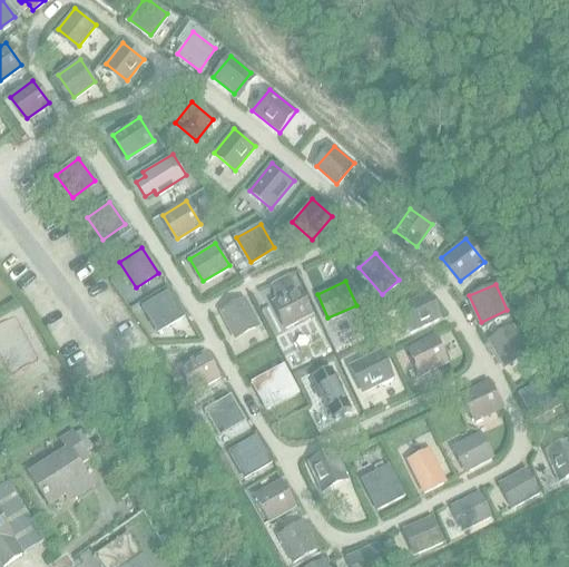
[(286,325),(311,312),(298,287),(274,301),(286,325)]
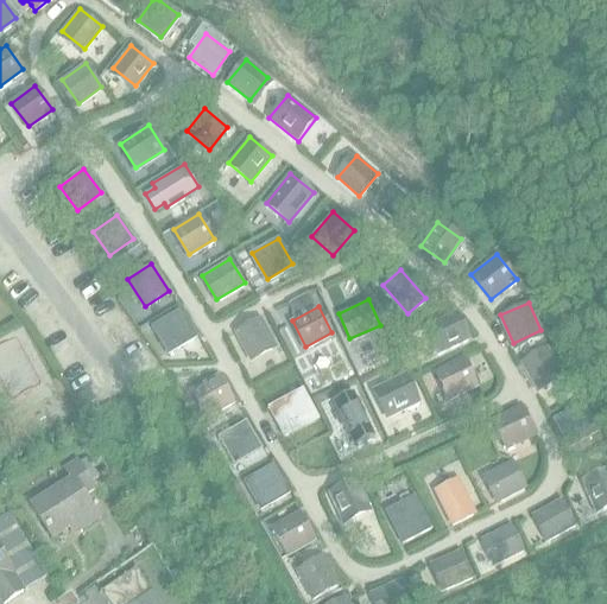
[(169,350),(194,336),(179,310),(155,325),(169,350)]
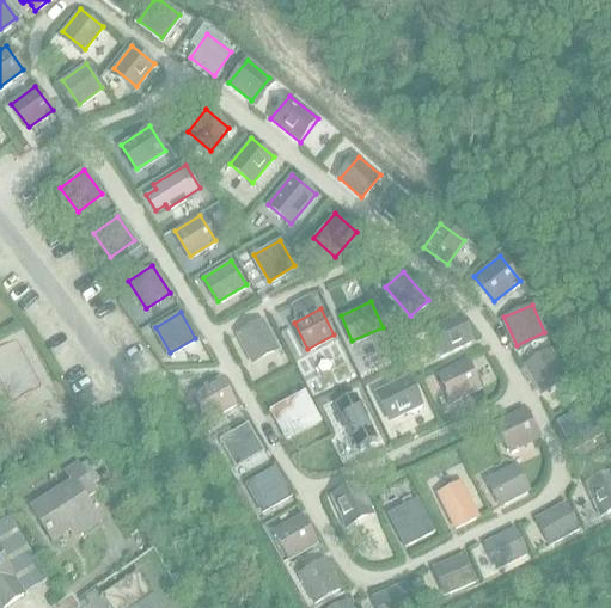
[(441,354),(471,339),(458,313),(428,327),(441,354)]
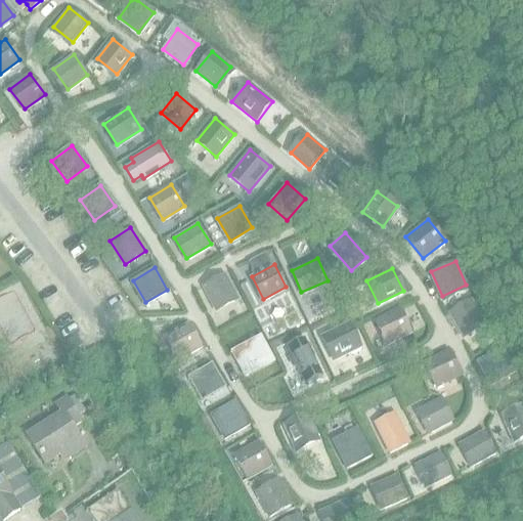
[(216,309),(237,298),(224,272),(203,285),(216,309)]
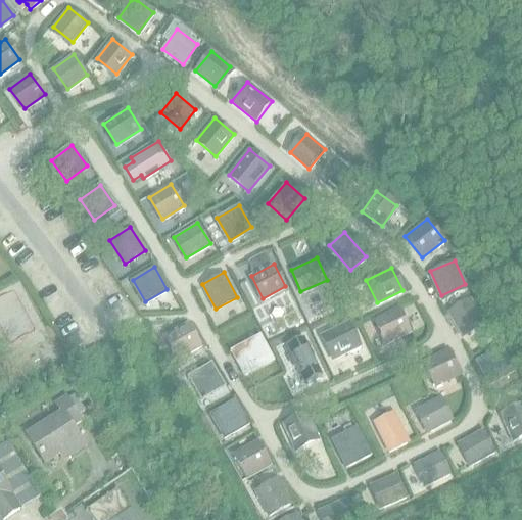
[(461,332),(482,319),(470,298),(448,311),(461,332)]
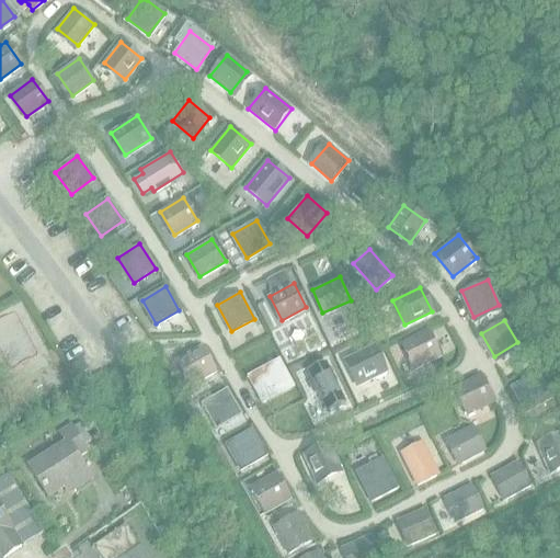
[(414,366),(438,354),(426,330),(402,342),(414,366)]
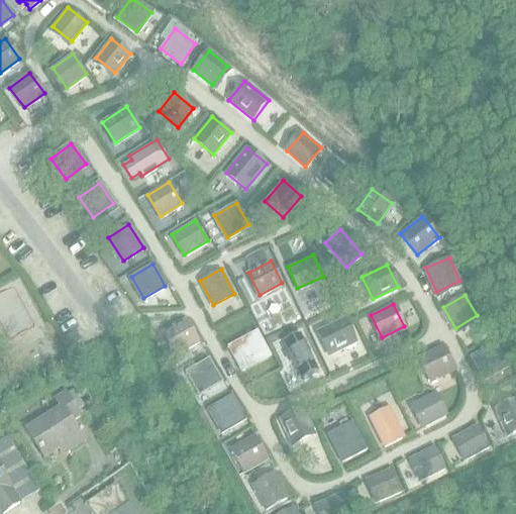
[(318,330),(329,352),(355,340),(344,318),(318,330)]
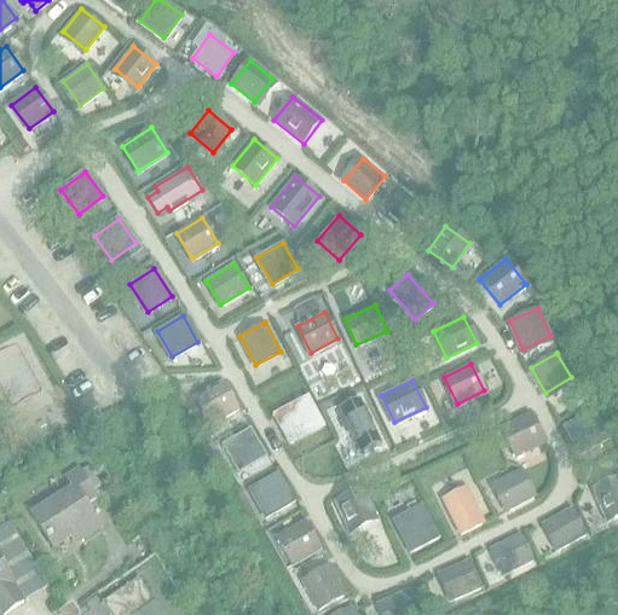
[(211,423),(236,407),(221,382),(196,398),(211,423)]
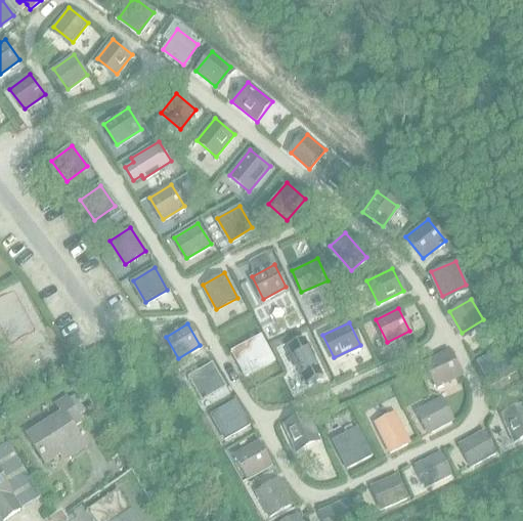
[(318,370),(300,332),(281,341),(301,379),(318,370)]
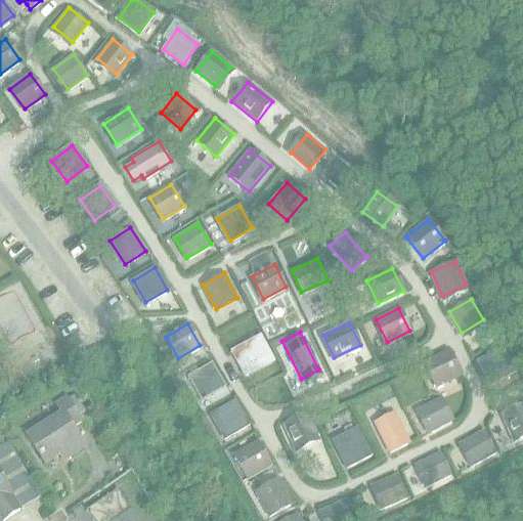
[(246,373),(272,358),(260,336),(233,350),(246,373)]
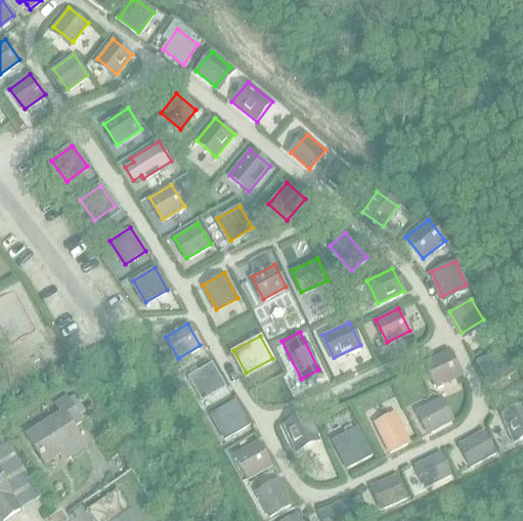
[(491,382),(513,371),(500,348),(479,360),(491,382)]
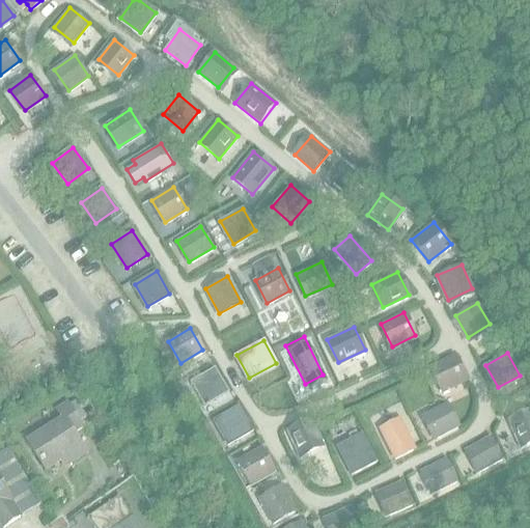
[(443,390),(466,379),(454,356),(431,366),(443,390)]
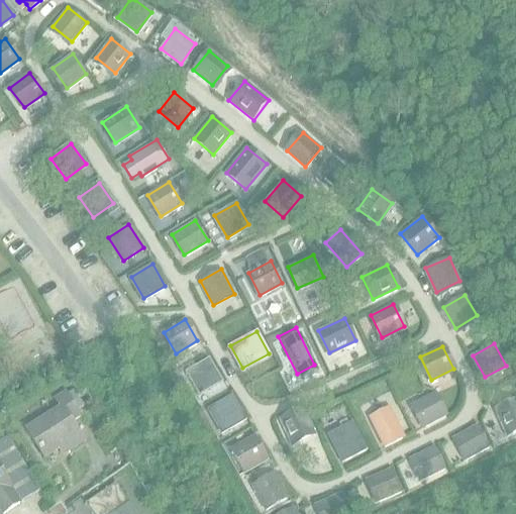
[(198,392),(219,380),(207,357),(186,371),(198,392)]
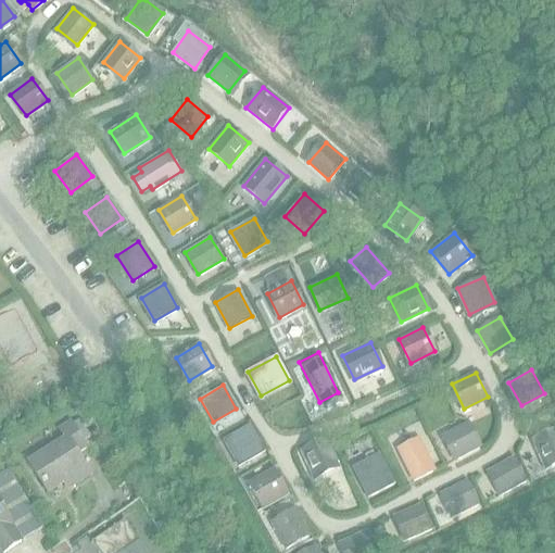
[(76,480),(89,473),(76,452),(87,444),(70,419),(59,427),(65,437),(29,460),(48,489),(72,474),(76,480)]
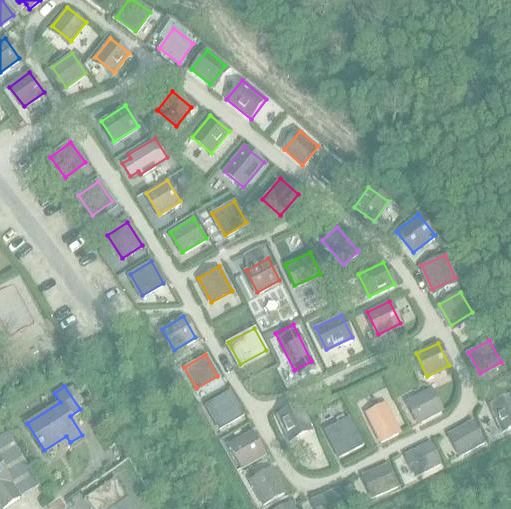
[(418,422),(443,409),(431,387),(407,401),(418,422)]
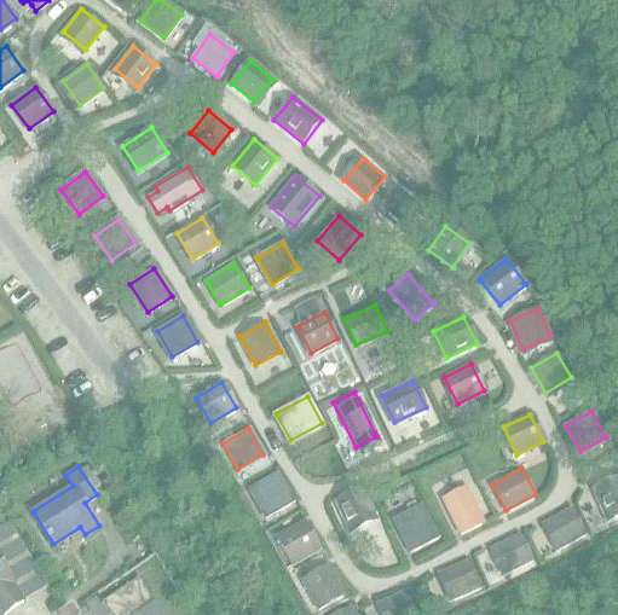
[(266,515),(292,500),(277,474),(252,489),(266,515)]
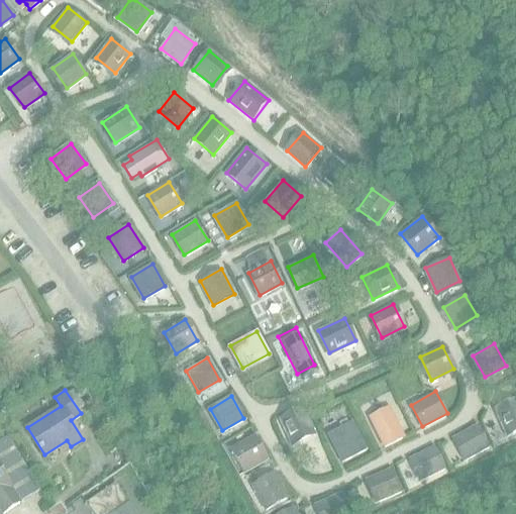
[(507,434),(515,430),(515,403),(497,412),(507,434)]
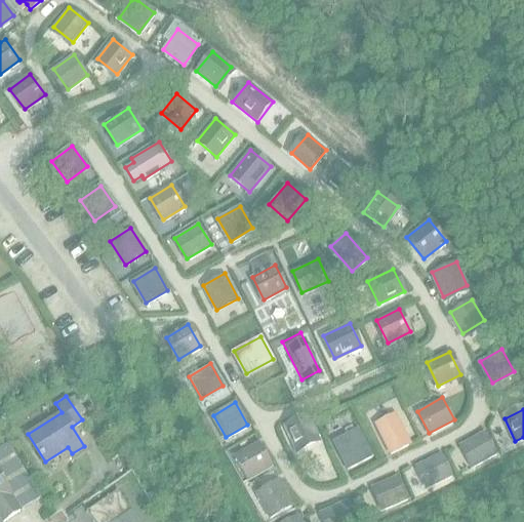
[(307,413),(284,424),(297,451),(320,441),(307,413)]
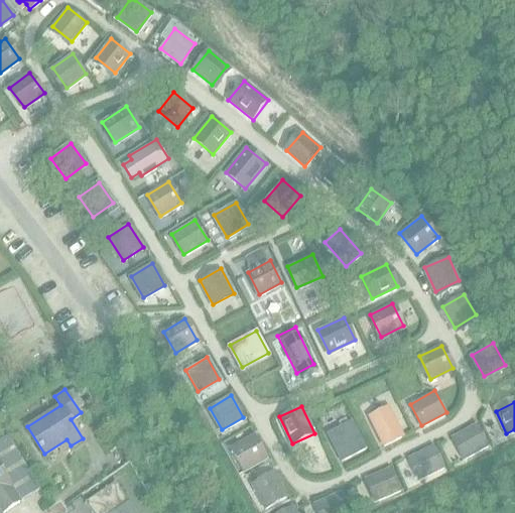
[(384,443),(402,434),(388,406),(370,414),(384,443)]
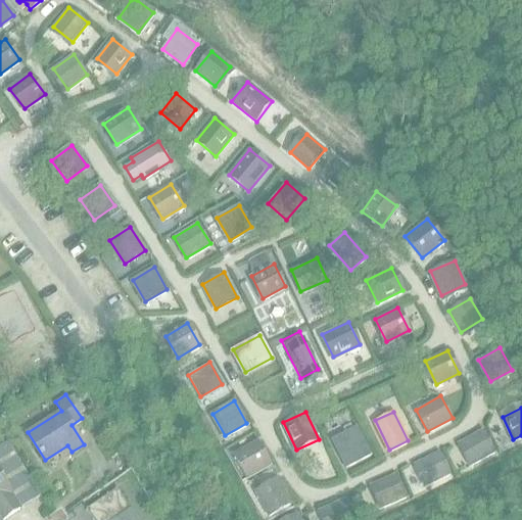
[(357,427),(334,438),(347,465),(370,454),(368,450),(357,427)]
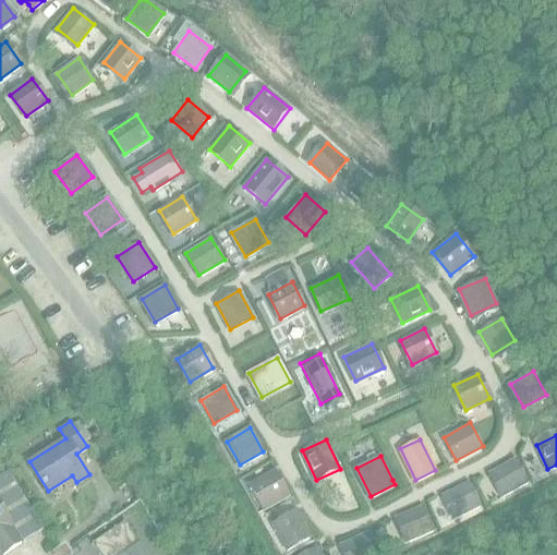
[(505,493),(528,481),(516,458),(493,470),(505,493)]
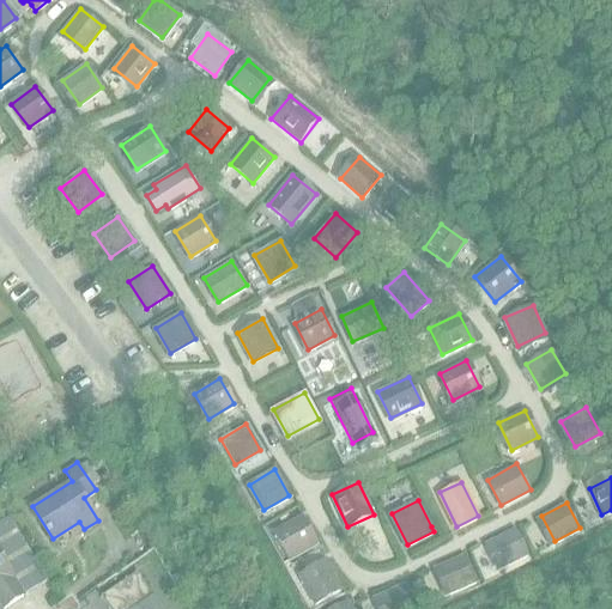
[(290,556),(316,542),(301,517),(276,531),(290,556)]
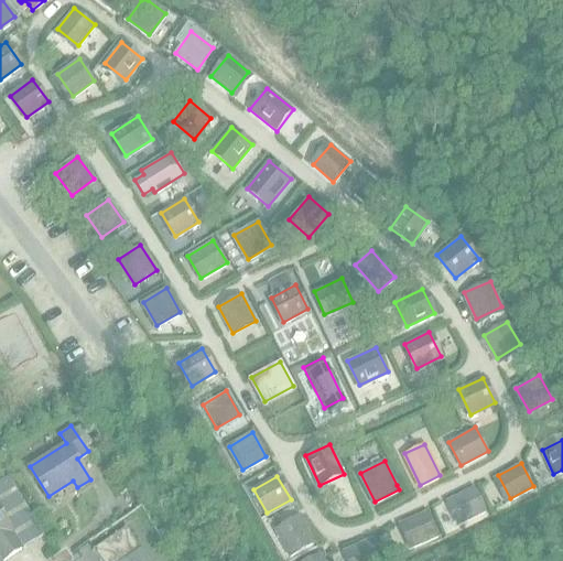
[(462,521),(486,509),(474,486),(451,497),(462,521)]
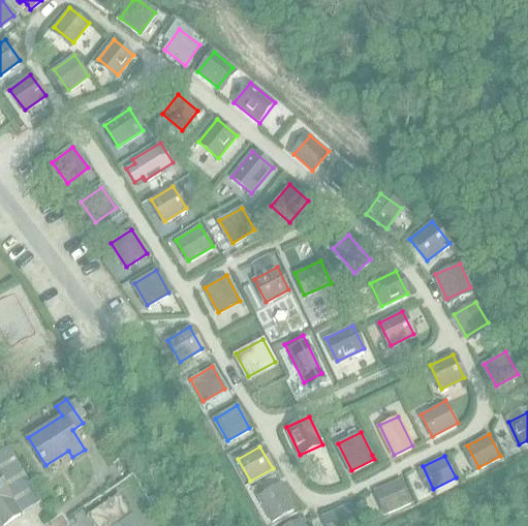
[(0,517),(4,523),(21,512),(11,497),(12,497),(0,477),(0,517)]
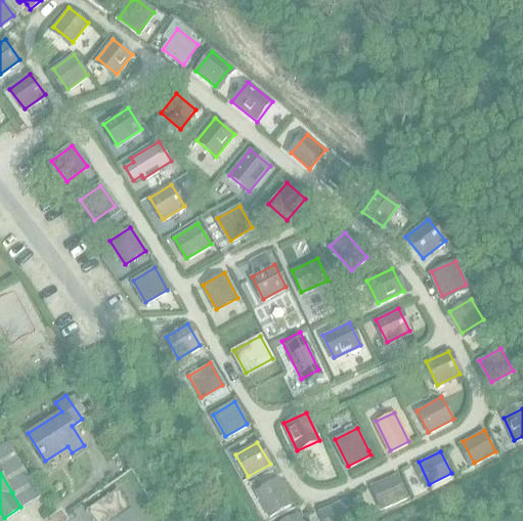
[(385,506),(406,496),(397,474),(375,483),(385,506)]
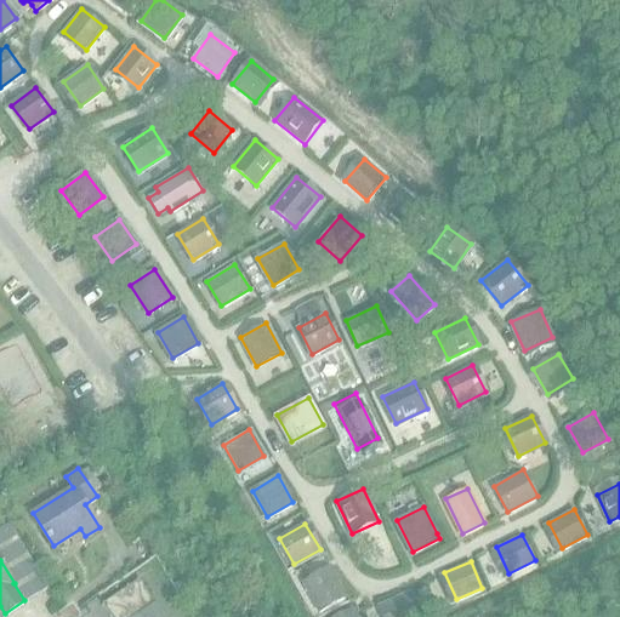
[(320,610),(345,595),(331,570),(306,584),(320,610)]
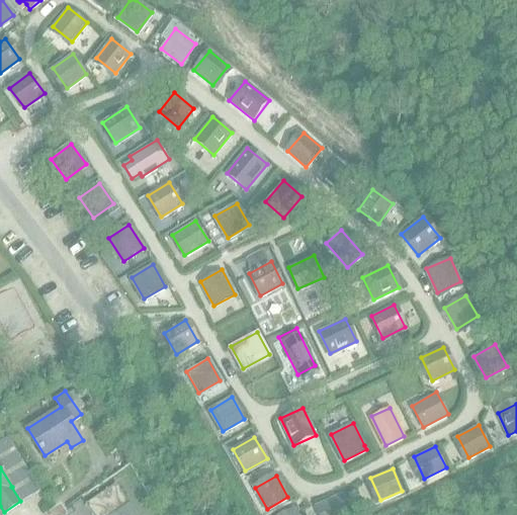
[(138,514),(116,482),(85,502),(93,514),(138,514)]
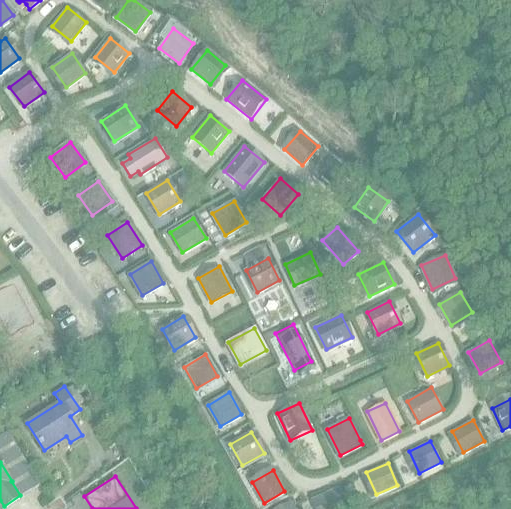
[(316,508),(339,508),(348,505),(339,486),(312,499),(316,508)]
